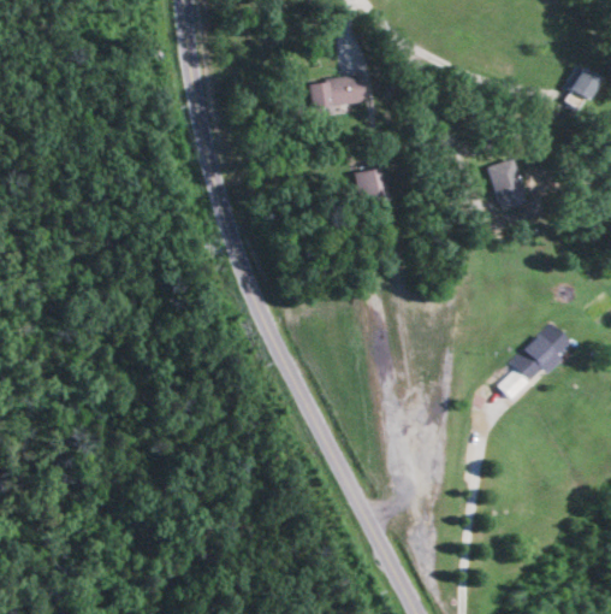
[(600,78),(582,68),(563,100),(581,111),(600,78)]
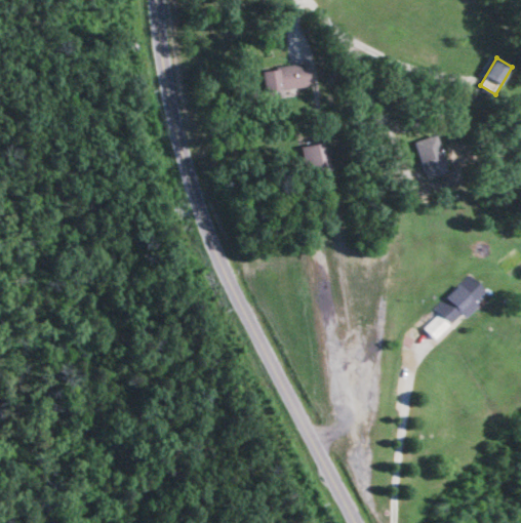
[(313,88),(311,66),(259,70),(262,92),(313,88)]
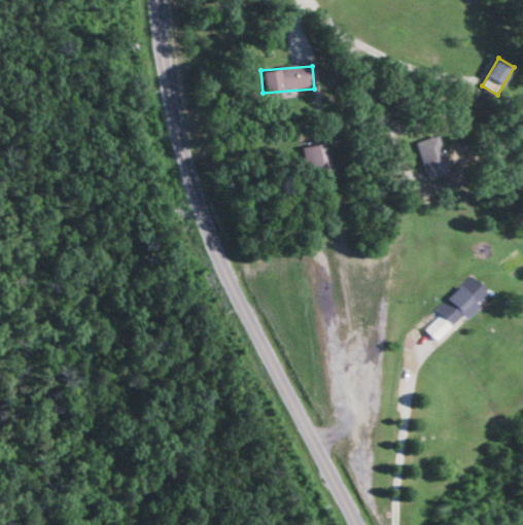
[(427,177),(448,170),(438,136),(416,143),(427,177)]
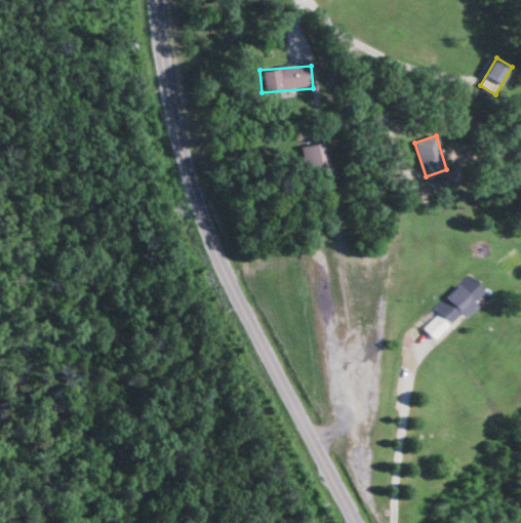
[(303,148),(308,174),(331,170),(326,143),(303,148)]
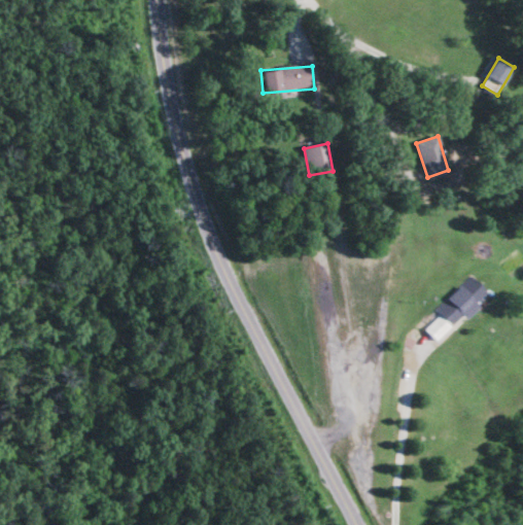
[(434,309),(440,315),(425,328),(437,342),(478,306),(476,304),(487,293),(472,276),(434,309)]
